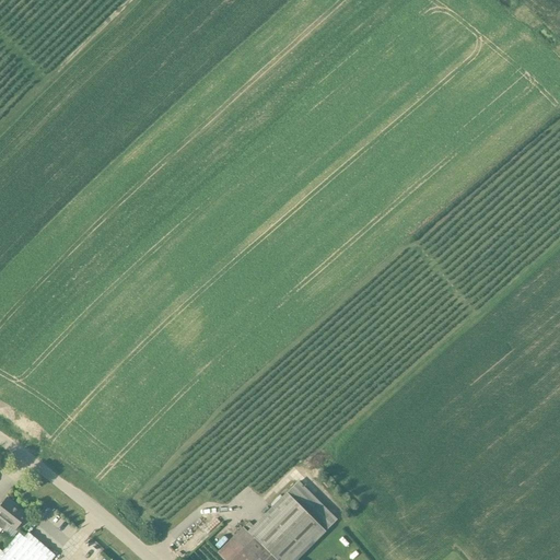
[(287,492),(253,526),(249,522),(244,527),(243,526),(242,527),(238,524),(233,529),(236,533),(218,552),(224,559),(296,559),(326,532),(337,520),(299,480),(287,492)]
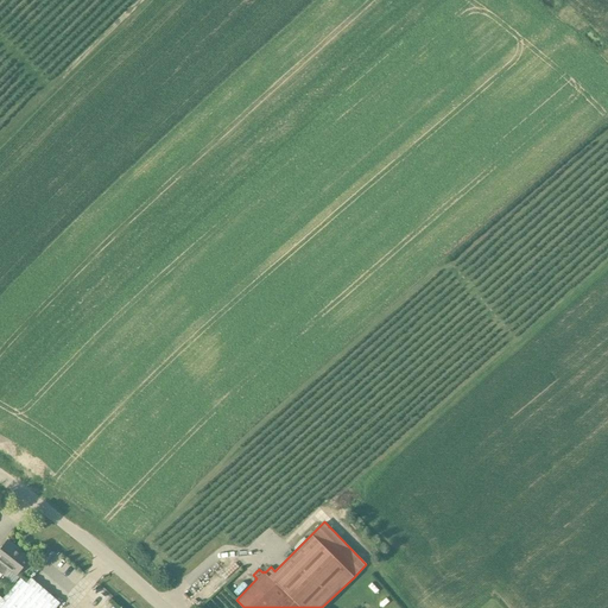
[(0,550),(0,572),(14,584),(19,577),(17,575),(29,558),(16,548),(16,546),(8,540),(0,550)]
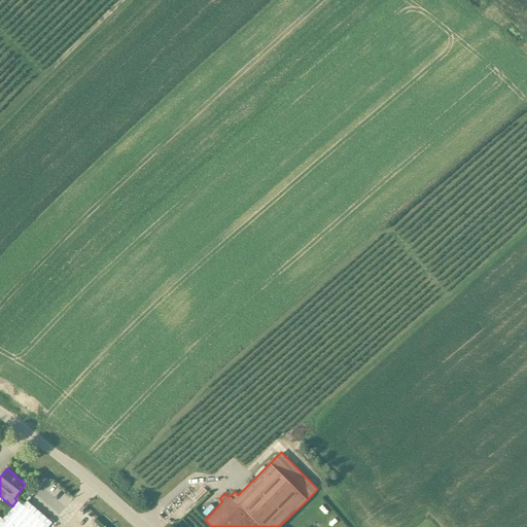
[(0,526),(47,526),(53,523),(27,500),(23,505),(18,501),(0,521),(0,526)]
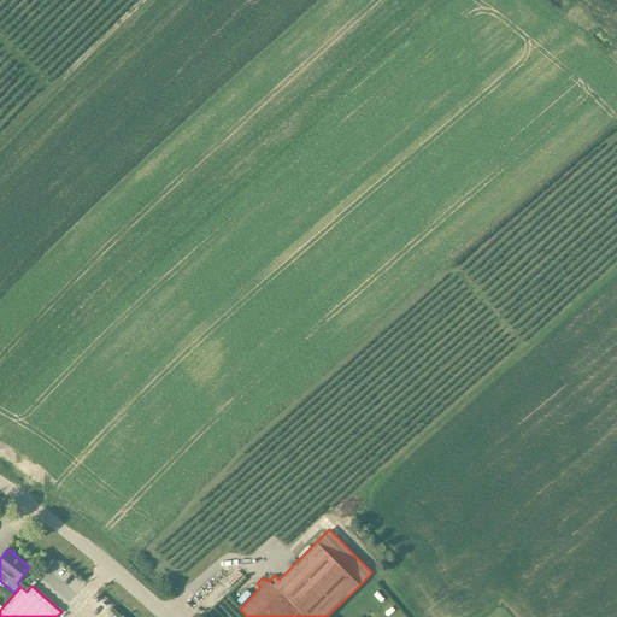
[(368,594),(377,606),(387,598),(378,587),(368,594)]
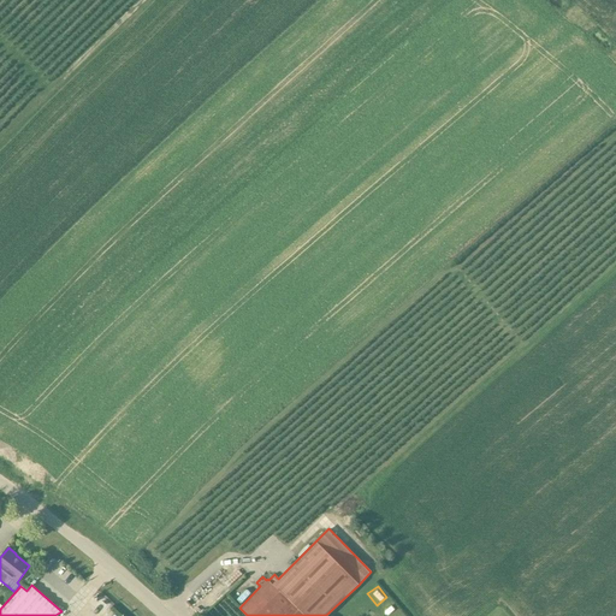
[(385,615),(395,611),(391,602),(381,605),(385,615)]
